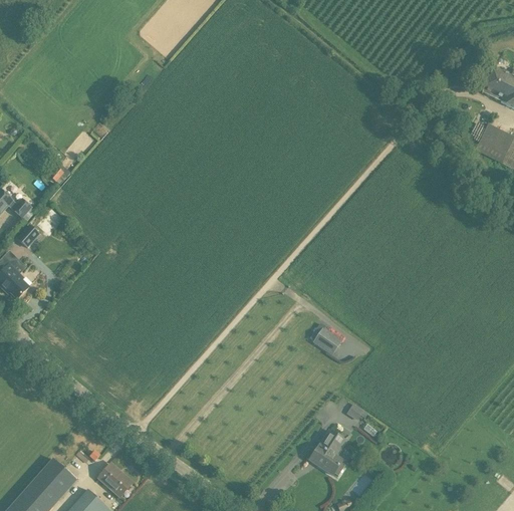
[(513,67),(510,73),(494,65),(483,87),(502,97),(500,100),(513,106),(513,67)]
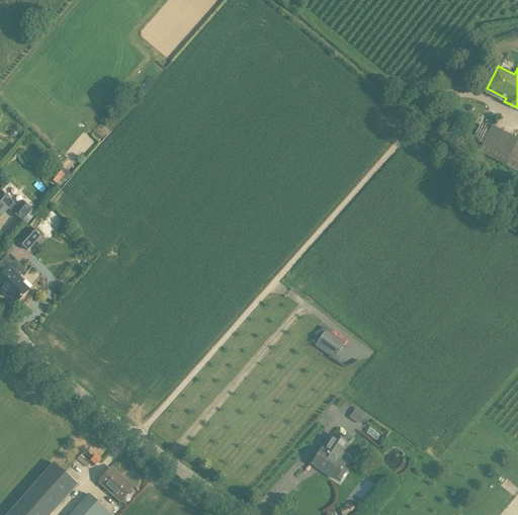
[(479,150),(517,169),(517,137),(492,123),(479,150)]
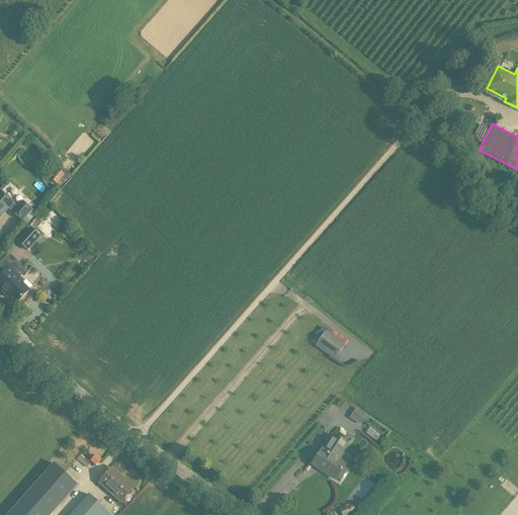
[(63,160),(50,176),(64,187),(77,171),(63,160)]
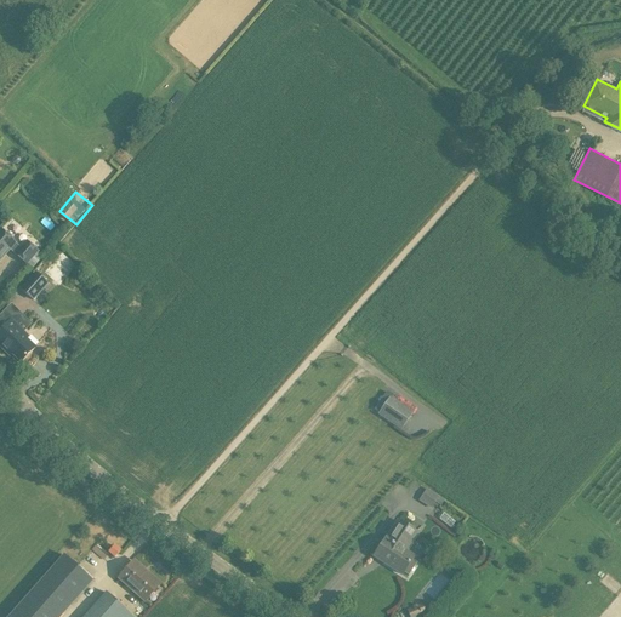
[(27,262),(38,250),(26,239),(21,245),(0,227),(0,257),(10,247),(27,262)]
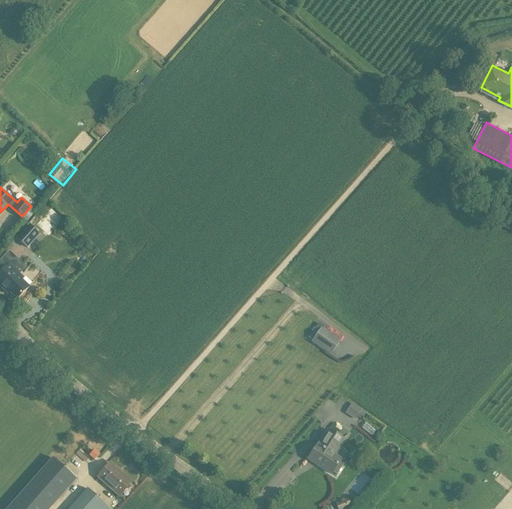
[(27,246),(32,240),(40,232),(28,222),(16,237),(27,246)]
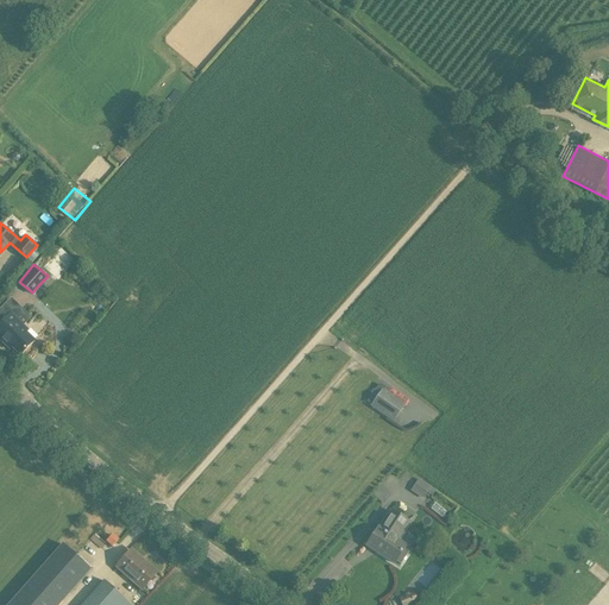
[(20,353),(35,339),(22,327),(24,325),(11,312),(0,322),(0,338),(1,339),(2,336),(13,346),(12,348),(17,353),(19,352),(20,353)]
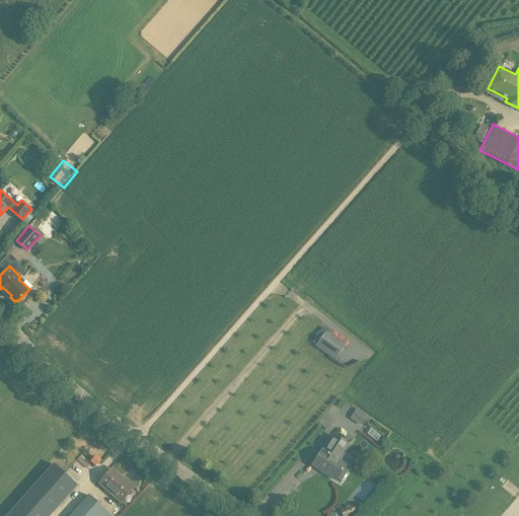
[(344,344),(326,332),(328,328),(323,325),(313,341),(336,356),(344,344)]
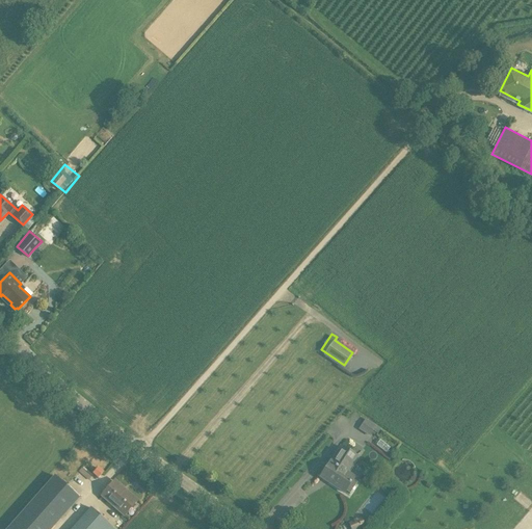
[(366,416),(358,426),(369,434),(376,424),(366,416)]
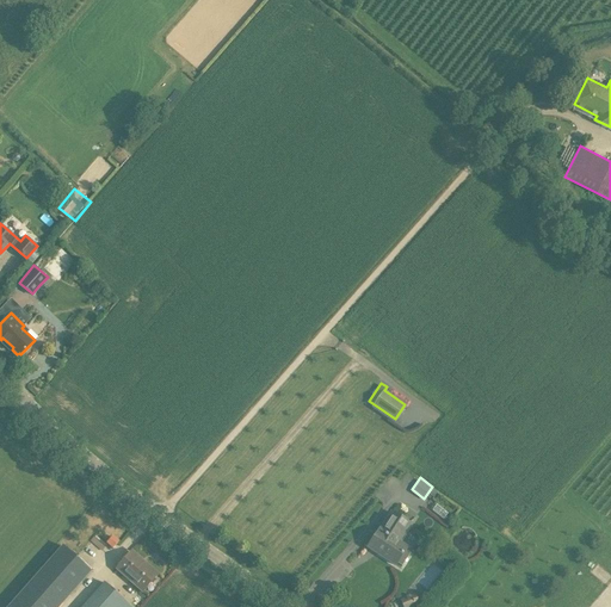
[(395,562),(407,544),(401,539),(413,522),(393,509),(369,545),(395,562)]
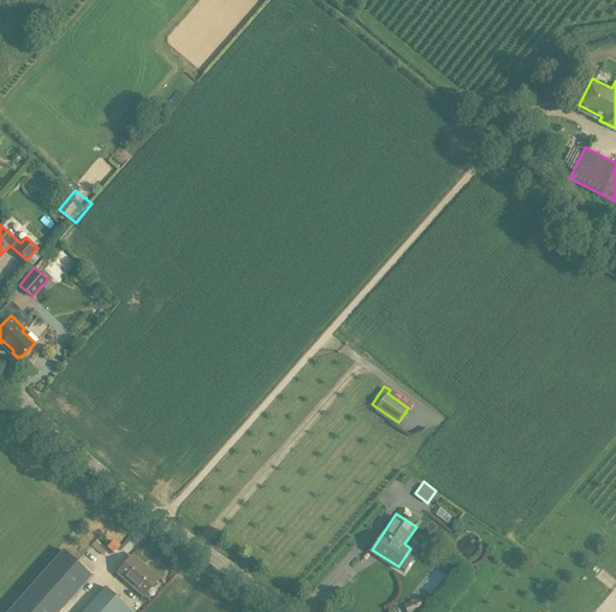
[(114,539),(108,545),(114,550),(119,544),(114,539)]
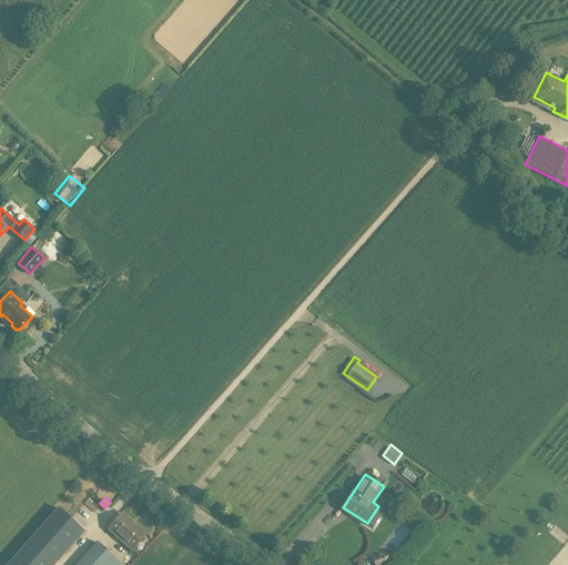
[(53,564),(85,530),(59,506),(6,564),(53,564)]
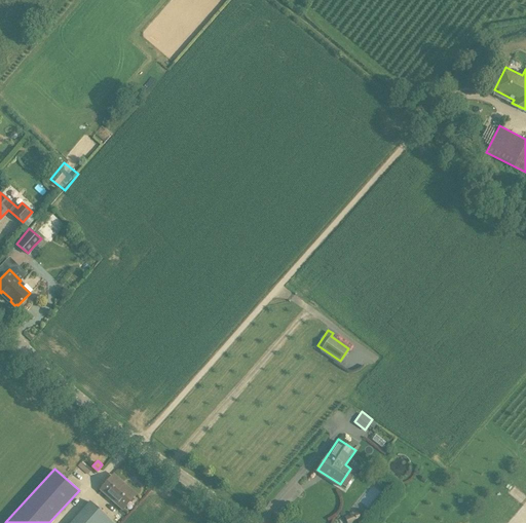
[(122,484),(112,475),(100,489),(122,509),(136,492),(124,482),(122,484)]
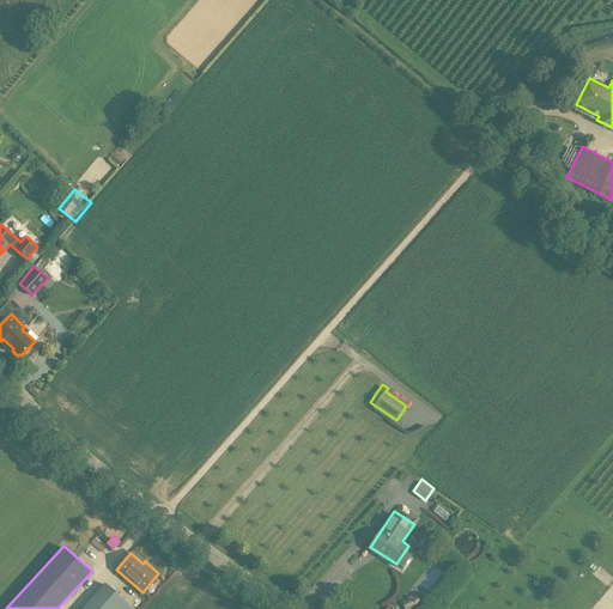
[(135,608),(104,582),(80,608),(135,608)]
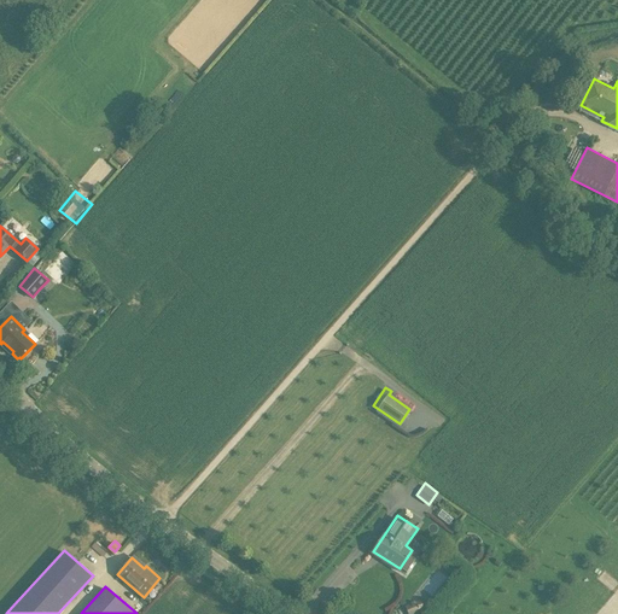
[(409,613),(412,613),(424,609),(419,597),(406,603),(409,613)]
